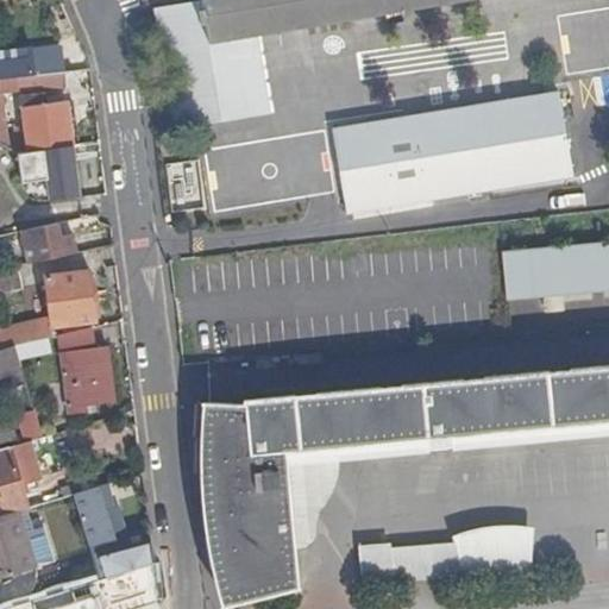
[(498,0),(201,0),(151,8),(173,135),(267,120),(253,39),(498,0)]
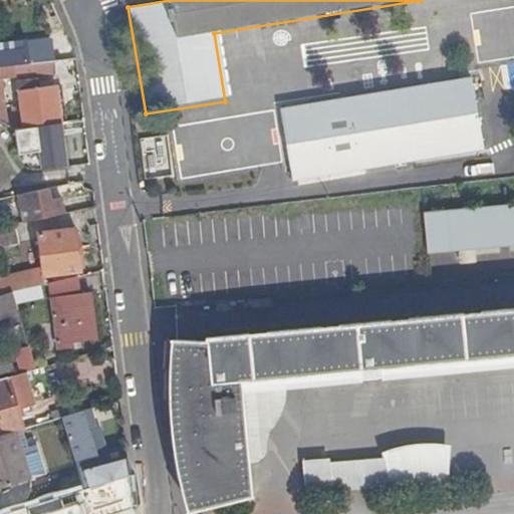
[(0,63),(50,56),(64,54),(61,40),(28,45),(26,34),(0,38),(0,63)]
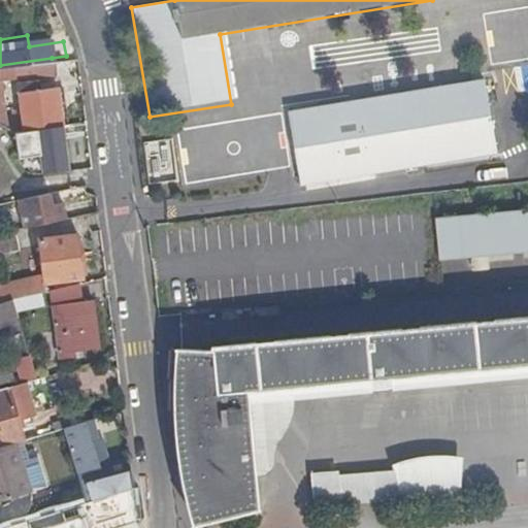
[(0,121),(15,131),(64,124),(60,86),(37,89),(36,79),(17,83),(18,93),(20,92),(23,116),(8,118),(2,83),(15,78),(55,73),(52,58),(0,65),(0,121)]
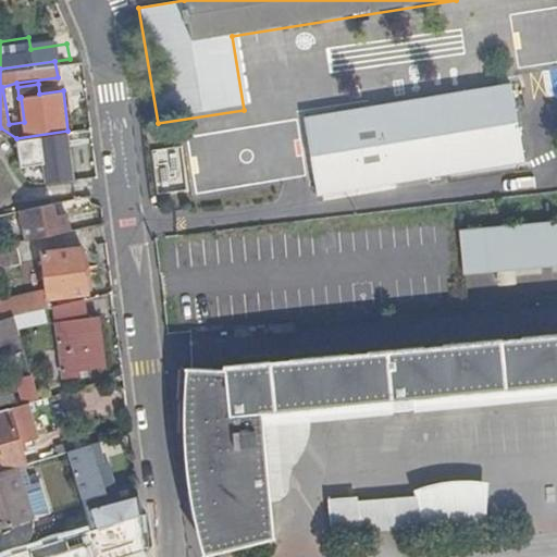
[(300,115),(300,121),(509,90),(508,81),(300,115)]
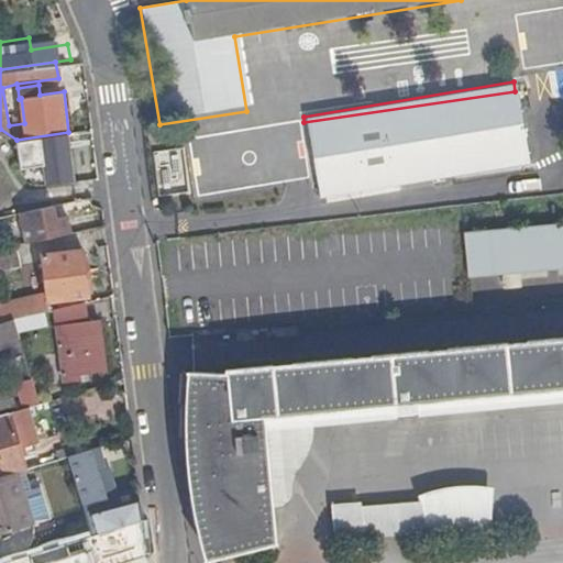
[(515,91),(304,122),(315,184),(317,195),(528,162),(515,91)]
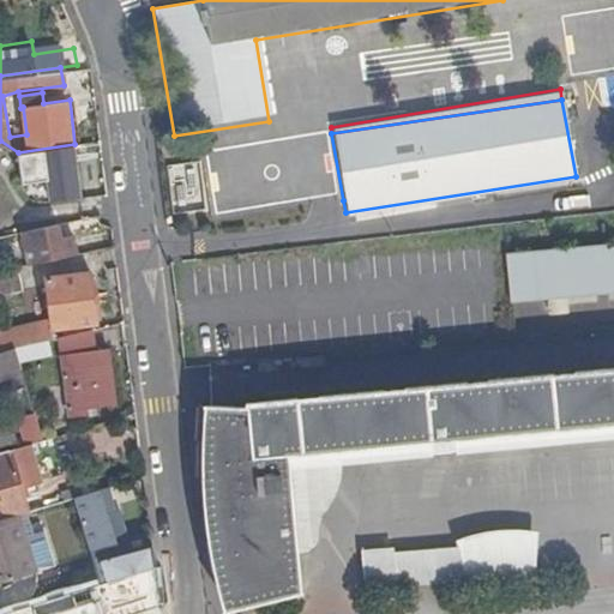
[(84,200),(74,144),(18,152),(20,172),(38,170),(46,205),(84,200)]
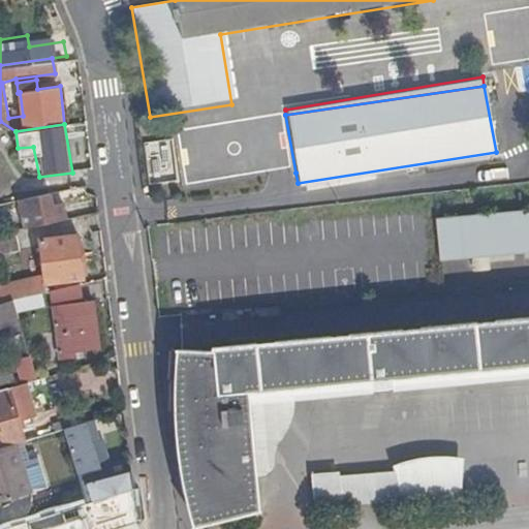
[(13,230),(63,221),(60,208),(51,209),(49,195),(6,204),(13,230)]
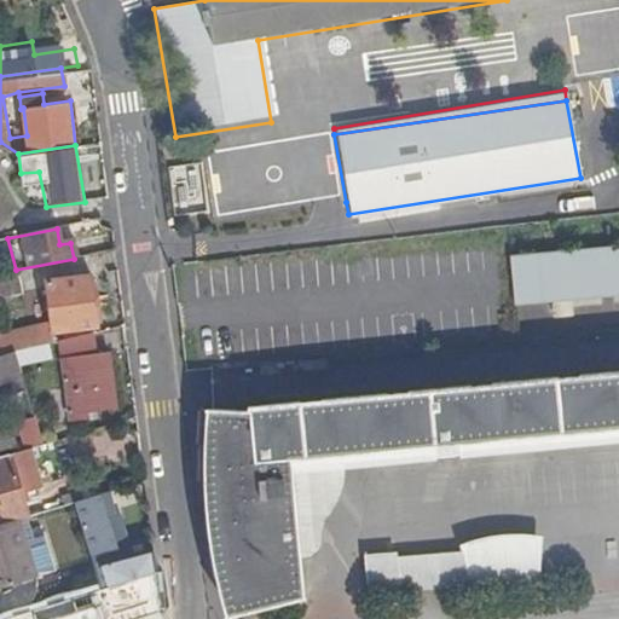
[(618,243),(514,254),(518,301),(555,298),(573,296),(618,291),(618,243)]
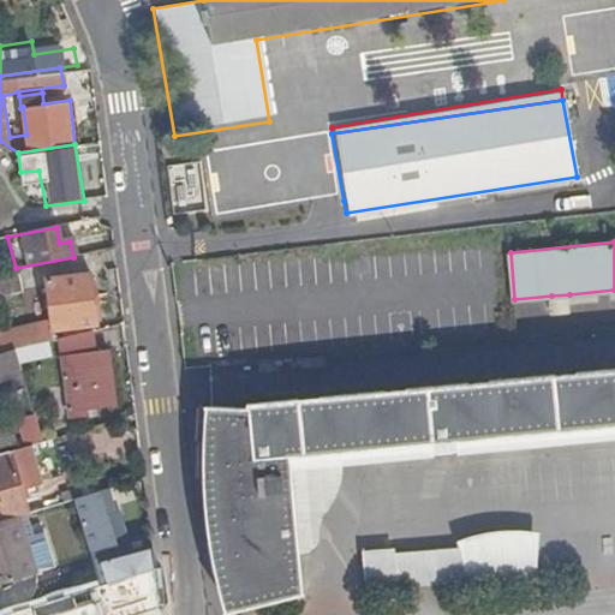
[(16,268),(0,272),(0,296),(21,292),(16,268)]
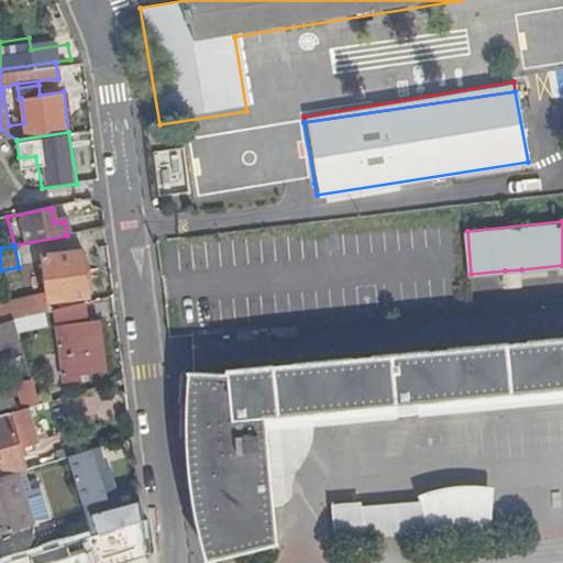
[(89,293),(81,249),(41,255),(47,293),(48,299),(50,299),(89,293)]
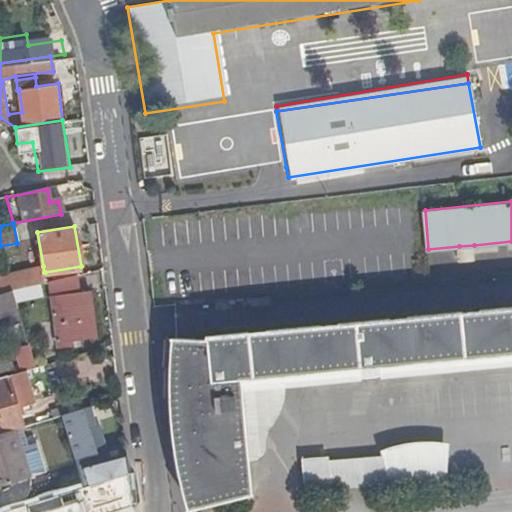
[(475,258),(474,245),(459,246),(460,260),(475,258)]
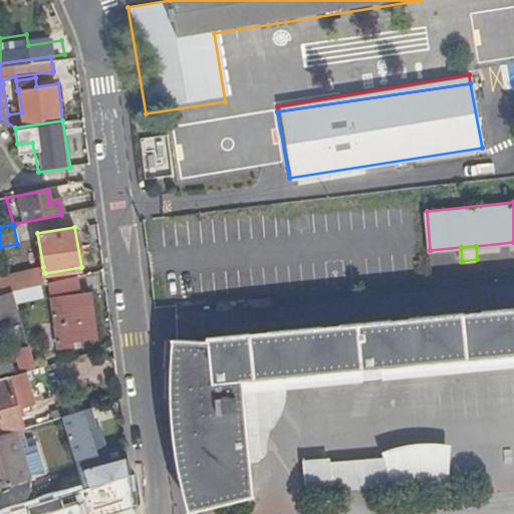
[(47,285),(45,273),(44,273),(43,267),(0,278),(0,279),(5,295),(14,293),(47,285)]
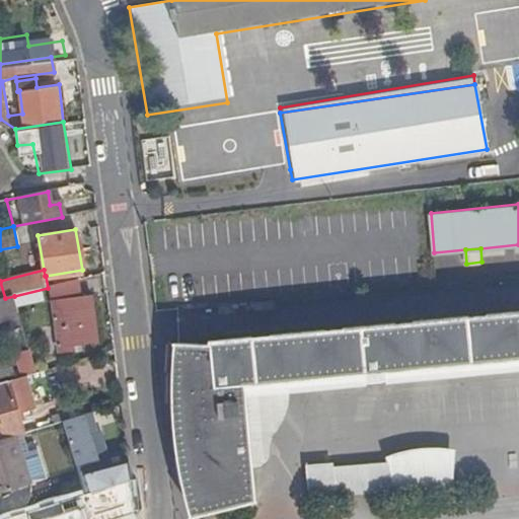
[(82,298),(80,281),(48,288),(58,348),(100,343),(94,297),(82,298)]
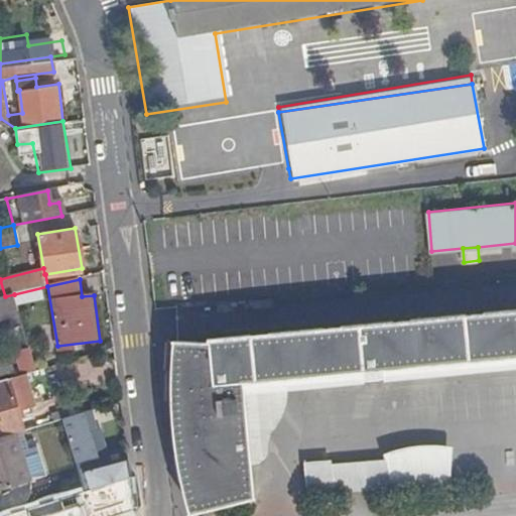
[(5,296),(0,297),(0,320),(20,315),(14,294),(5,296)]
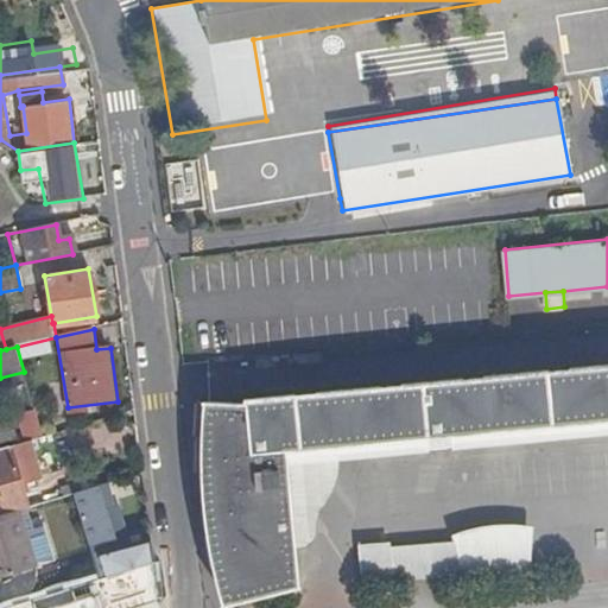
[(202,428),(196,469),(289,462),(286,450),(607,418),(607,363),(242,401),(241,405),(210,404),(204,403),(202,428)]
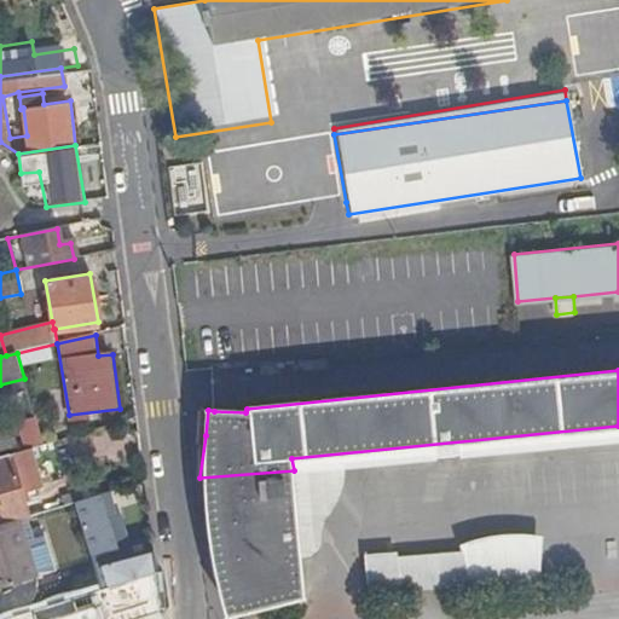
[(45,441),(36,416),(19,421),(25,447),(29,445),(45,441)]
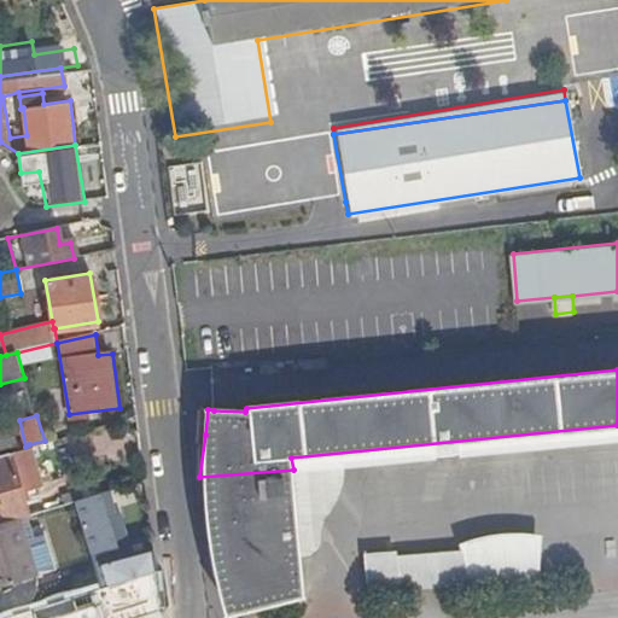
[(293,470),(617,444),(617,425),(291,458),(293,470)]
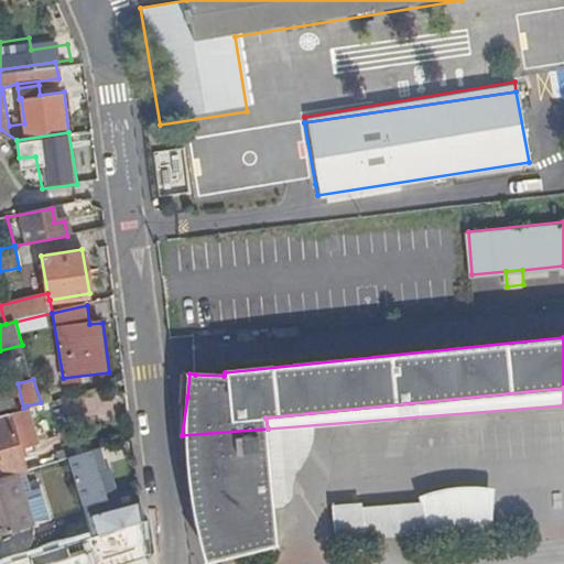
[(40,442),(26,405),(23,408),(8,412),(20,448),(40,442)]
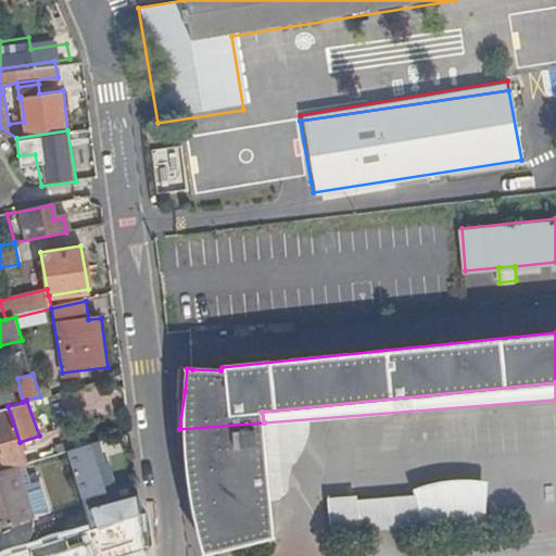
[(555,400),(264,422),(265,434),(555,407),(555,400)]
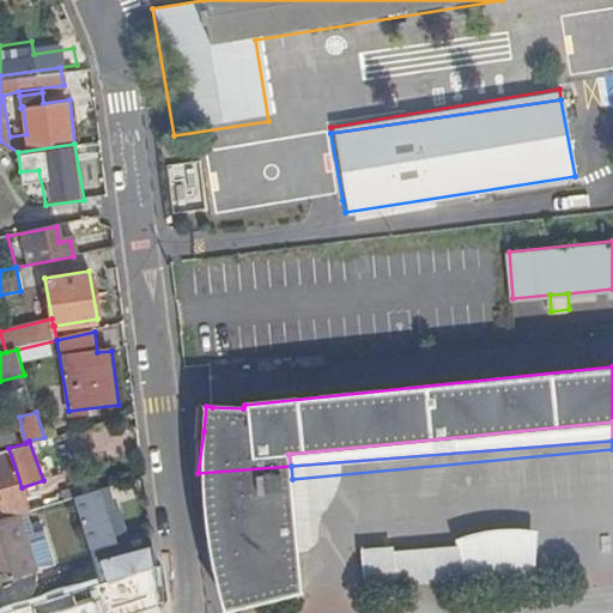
[(0,510),(2,519),(19,515),(28,511),(22,487),(8,448),(0,450),(0,510)]
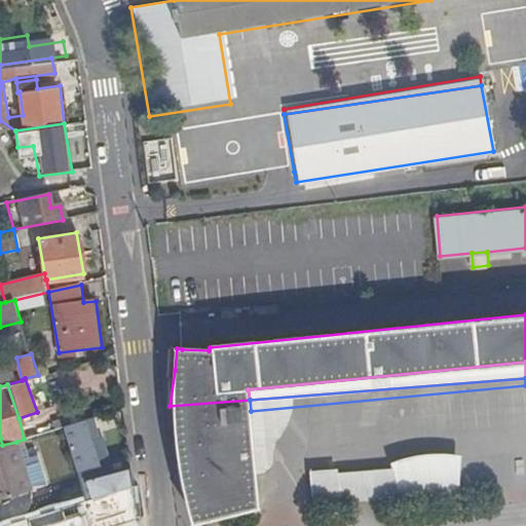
[(170,406),(176,452),(181,482),(193,524),(199,522),(260,508),(254,446),(251,411),(250,400),(170,406)]
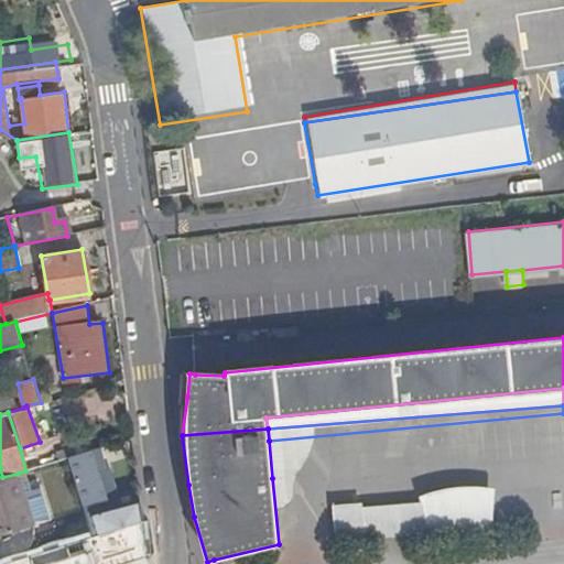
[(116,529),(144,518),(142,500),(118,508),(116,497),(106,499),(98,472),(107,469),(99,447),(68,457),(95,533),(116,529)]
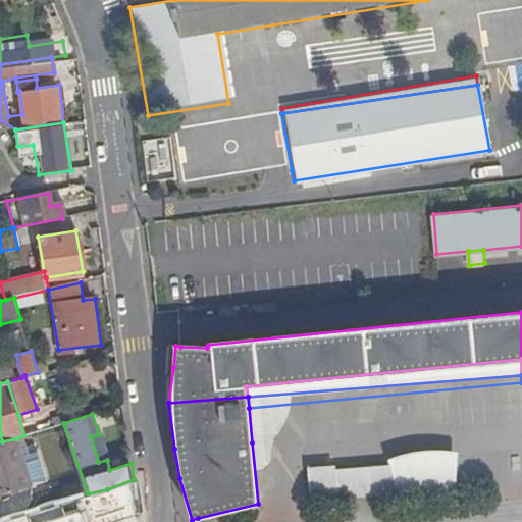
[(98,462),(107,460),(99,434),(91,436),(98,462)]
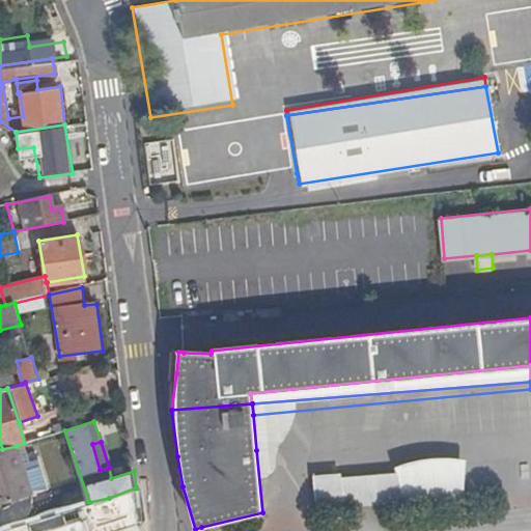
[(0,449),(0,502),(32,492),(17,446),(2,449),(0,449)]
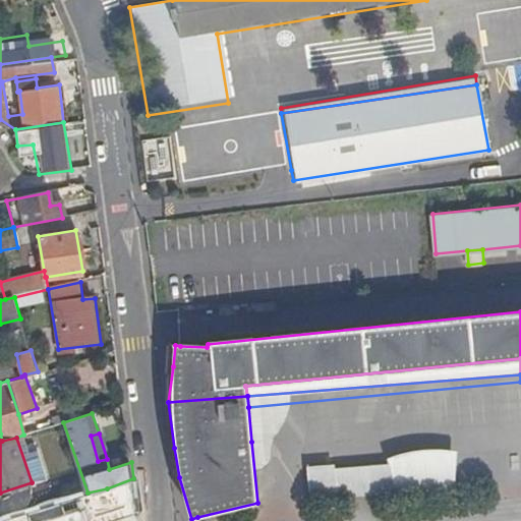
[(457,476),(459,451),(452,450),(444,449),(433,449),(423,450),(415,451),(405,454),(396,456),(389,459),(391,464),(394,464),(396,482),(397,495),(398,499),(458,493),(457,476)]
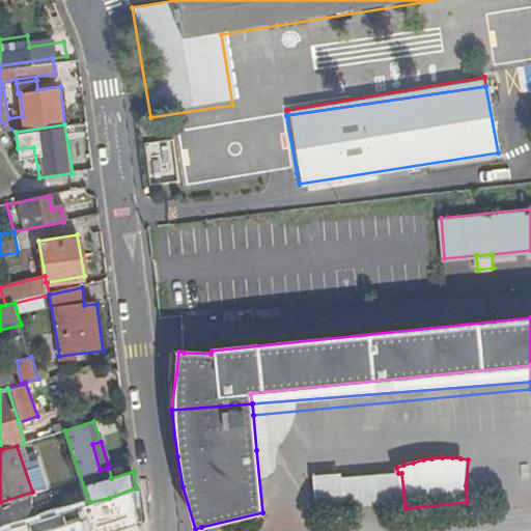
[(341,485),(334,486),(334,480),(333,477),(313,479),(317,516),(337,513),(337,511),(404,504),(403,492),(401,473),(398,473),(341,480),(341,485)]
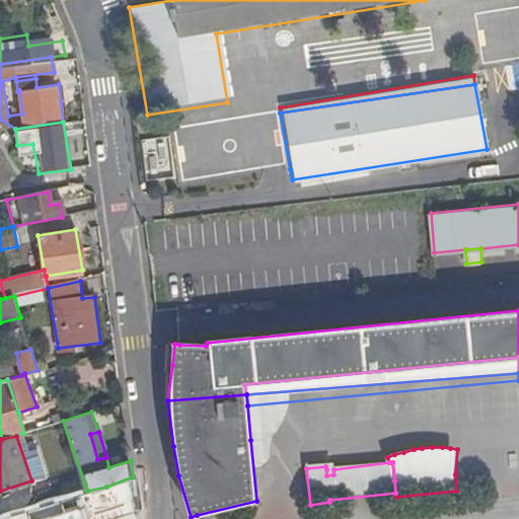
[(134,518),(133,476),(106,487),(107,495),(65,508),(62,499),(3,517),(3,518),(134,518)]
